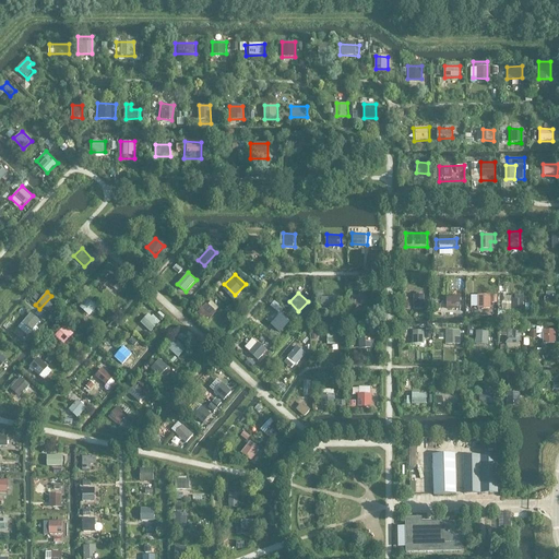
[(475,294),(475,316),(488,314),(487,293),(475,294)]
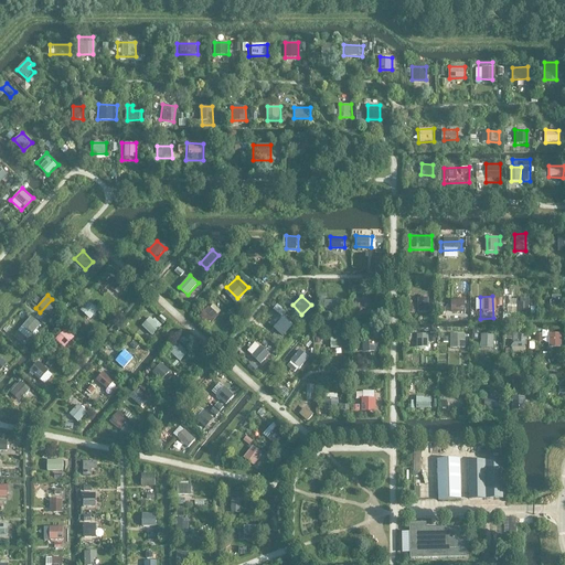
[(366,297),(353,297),(353,310),(366,310),(366,297)]
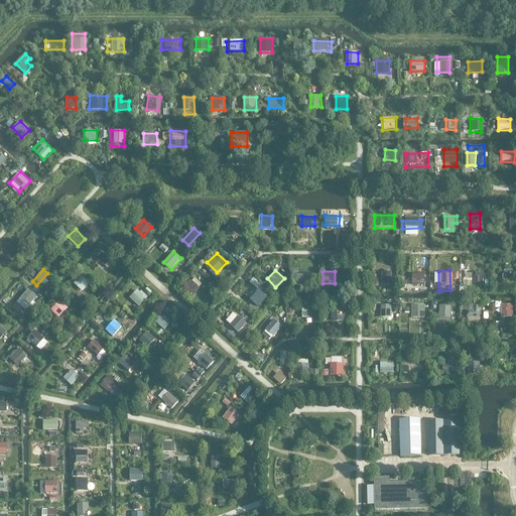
[(376,285),(393,285),(393,271),(376,271),(376,285)]
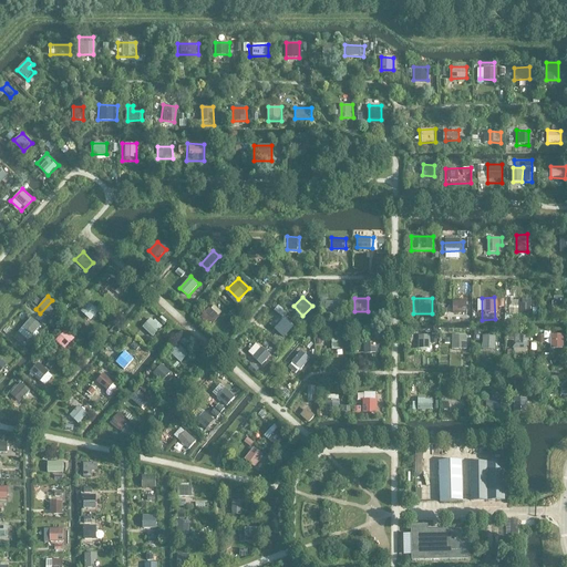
[(533,299),(508,299),(509,312),(533,311),(533,299)]
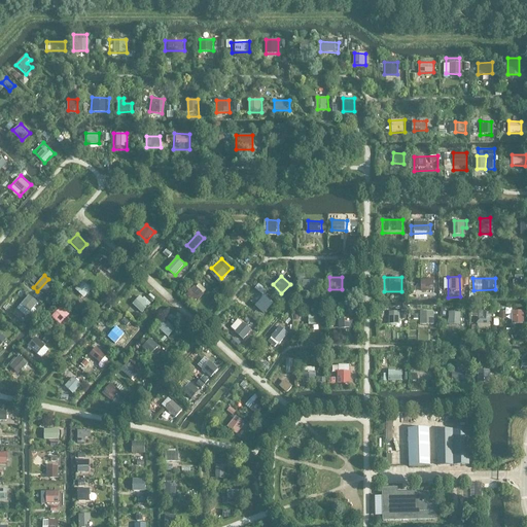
[(434,290),(434,279),(423,279),(423,290),(434,290)]
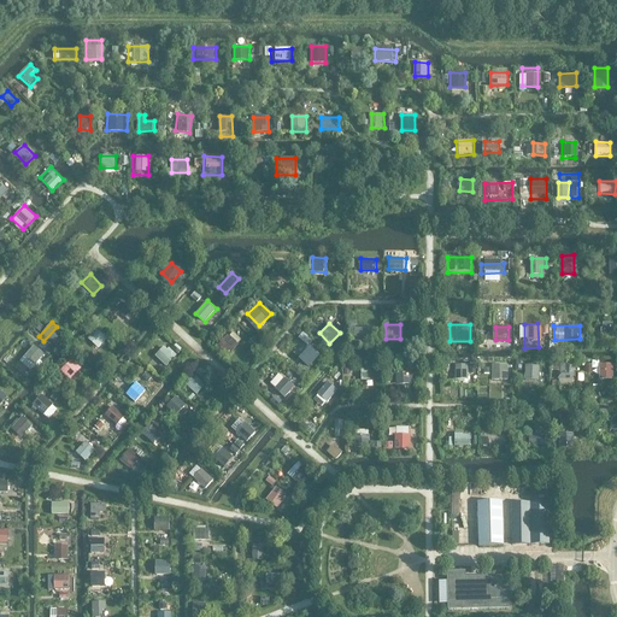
[(611,329),(595,329),(597,347),(611,346),(611,329)]
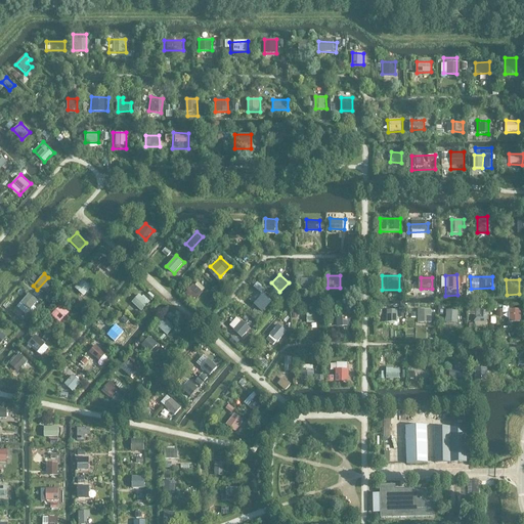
[(195,280),(187,294),(197,301),(206,288),(195,280)]
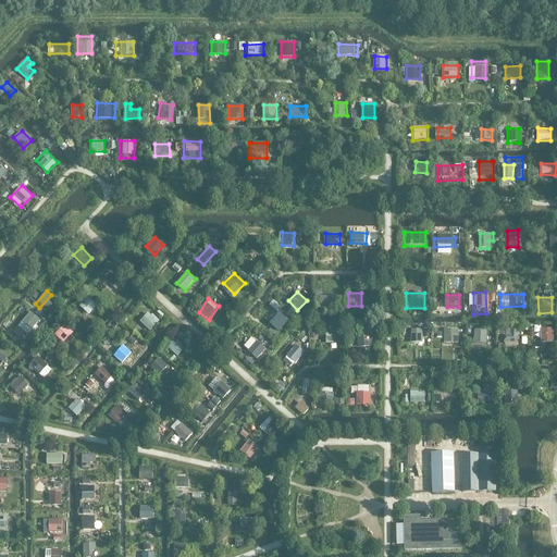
[(84,302),(77,310),(85,318),(91,310),(84,302)]
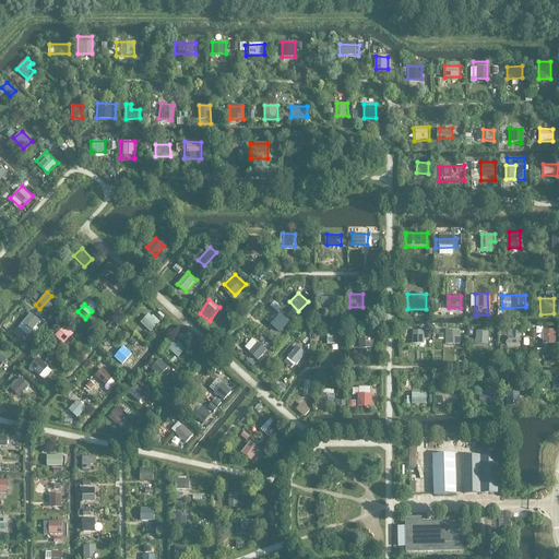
[(32,311),(18,328),(26,336),(42,321),(32,311)]
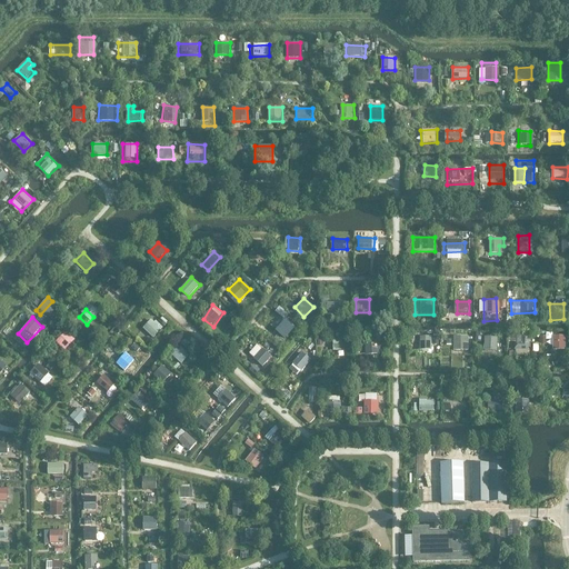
[(161,327),(150,317),(142,327),(153,336),(161,327)]
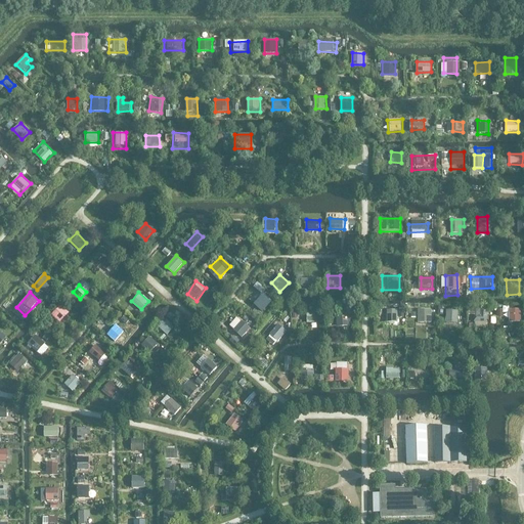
[(264,311),(271,302),(261,292),(253,301),(264,311)]
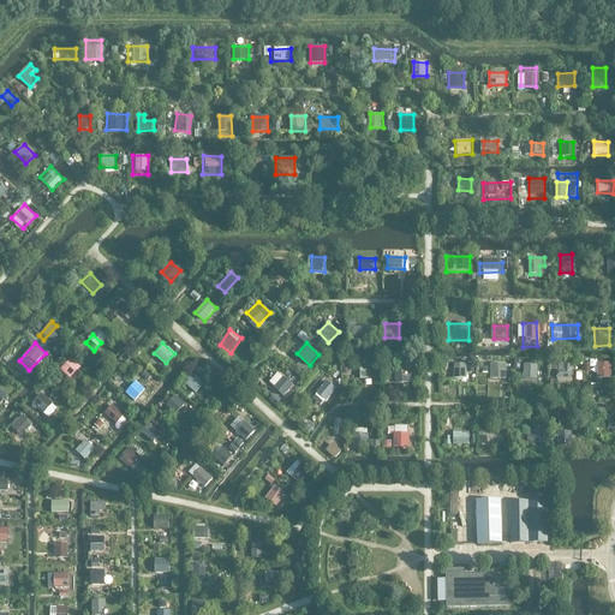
[(72,359),(63,368),(71,377),(81,368),(72,359)]
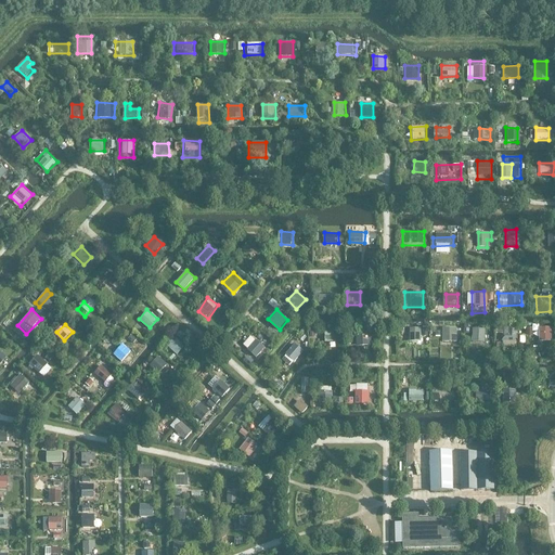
[(540,327),(540,341),(553,340),(553,326),(540,327)]
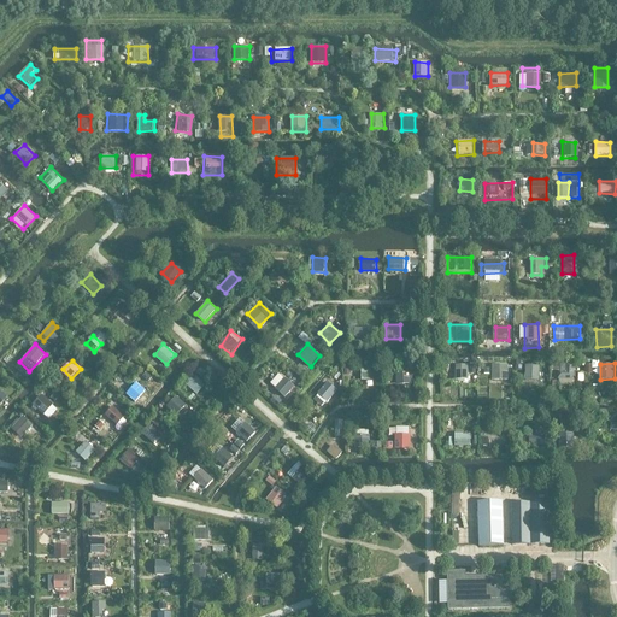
[(506,364),(488,364),(488,383),(506,382),(506,364)]
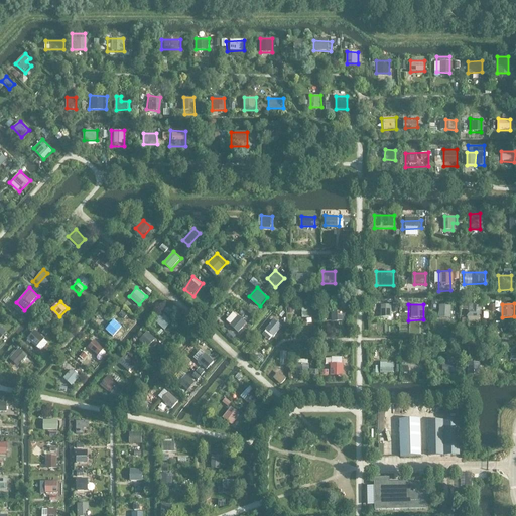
[(439,317),(453,316),(452,304),(439,305),(439,317)]
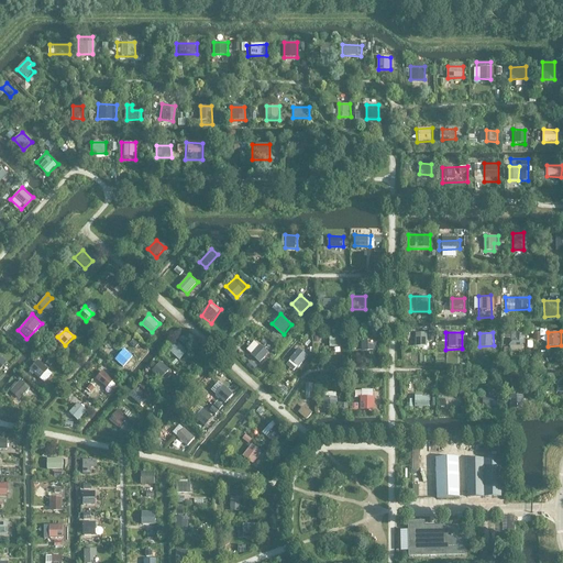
[(416,346),(428,346),(428,333),(416,333),(416,346)]
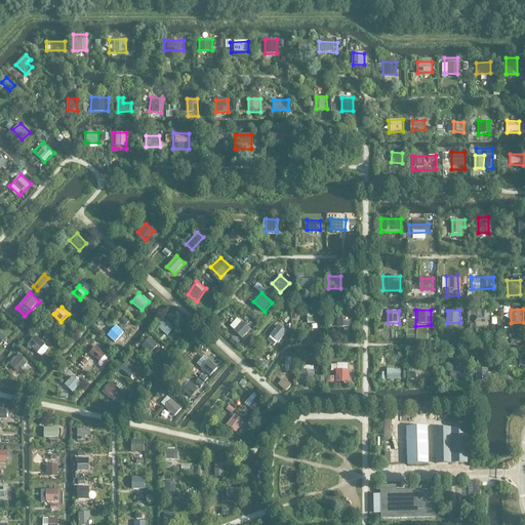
[(487,324),(487,311),(471,311),(471,324),(487,324)]
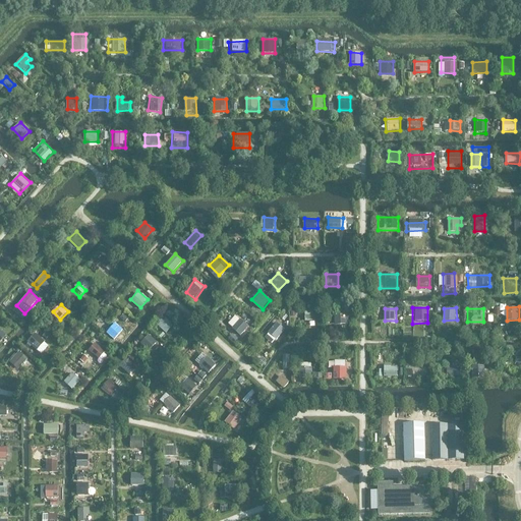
[(305,310),(306,321),(320,320),(319,309),(305,310)]
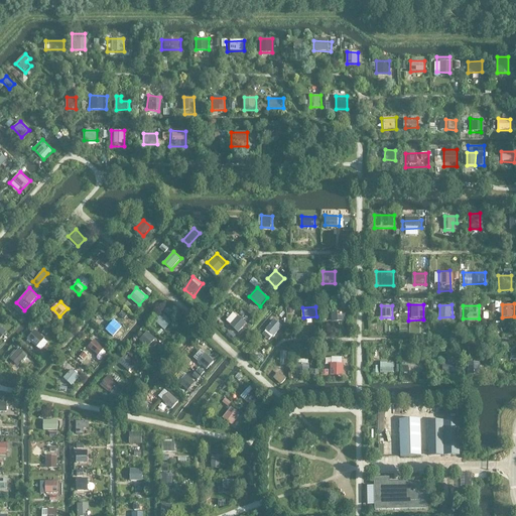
[(337,309),(336,326),(346,326),(346,309),(337,309)]
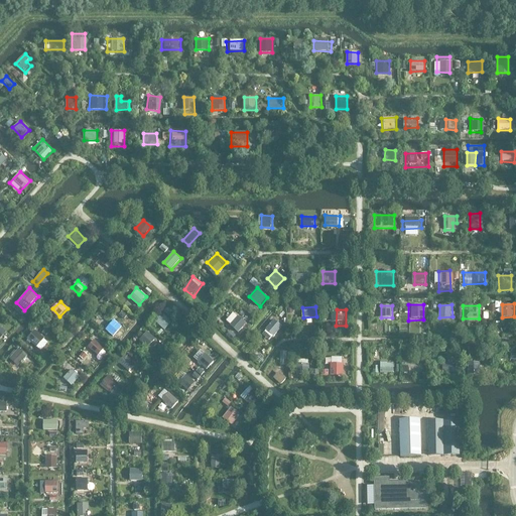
[(155,320),(164,330),(172,321),(163,312),(155,320)]
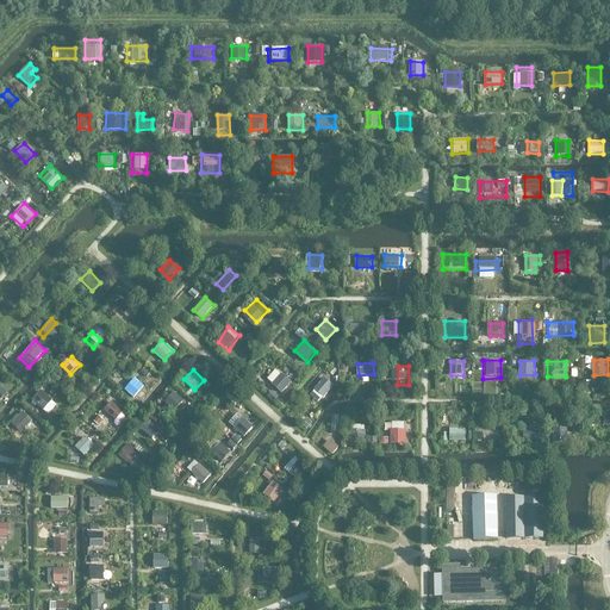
[(288,385),(280,375),(271,384),(279,393),(288,385)]
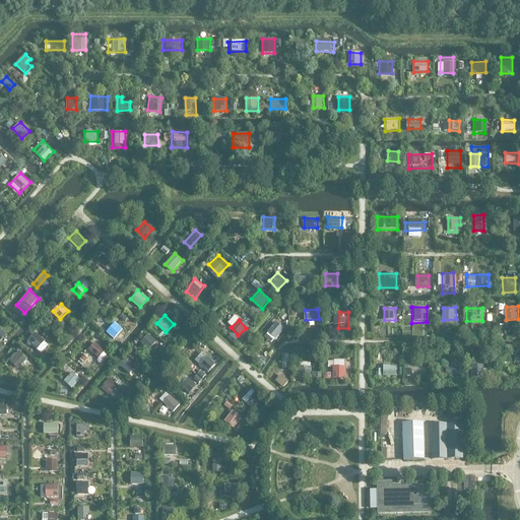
[(116,321),(107,331),(114,339),(124,329),(116,321)]
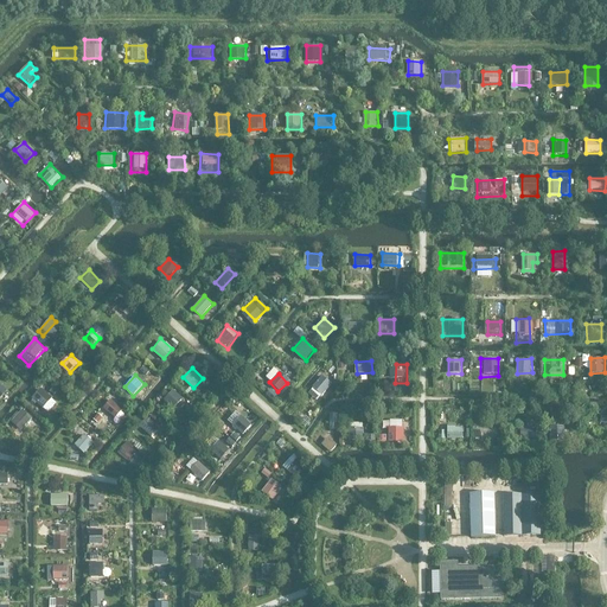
[(324,375),(308,393),(318,402),(333,384),(324,375)]
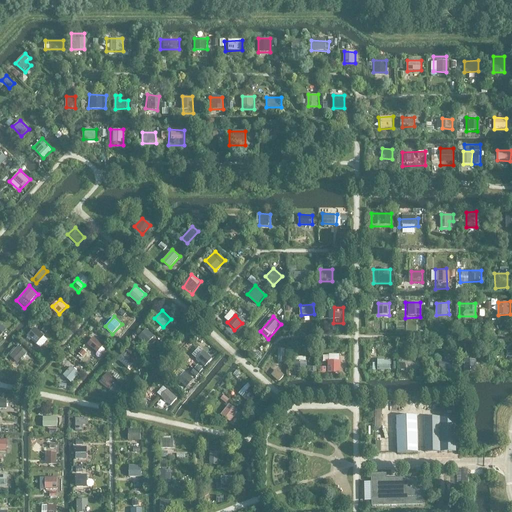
[(45,335),(51,329),(42,322),(37,328),(45,335)]
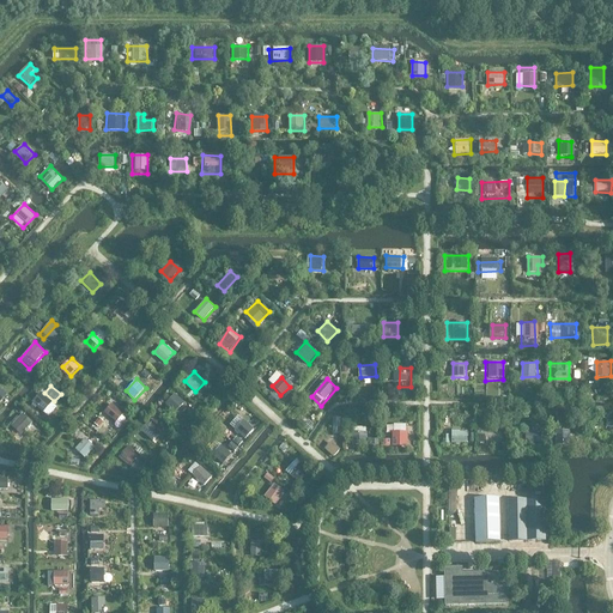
[(37,393),(28,404),(40,414),(49,405),(37,393)]
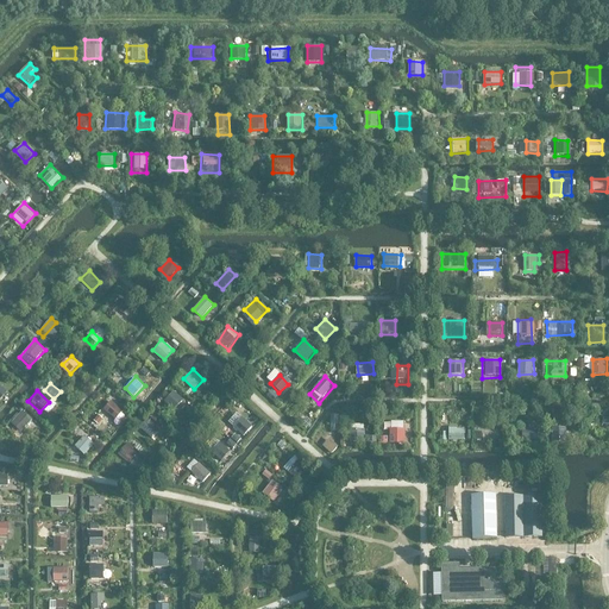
[(174,391),(162,405),(170,412),(181,397),(174,391)]
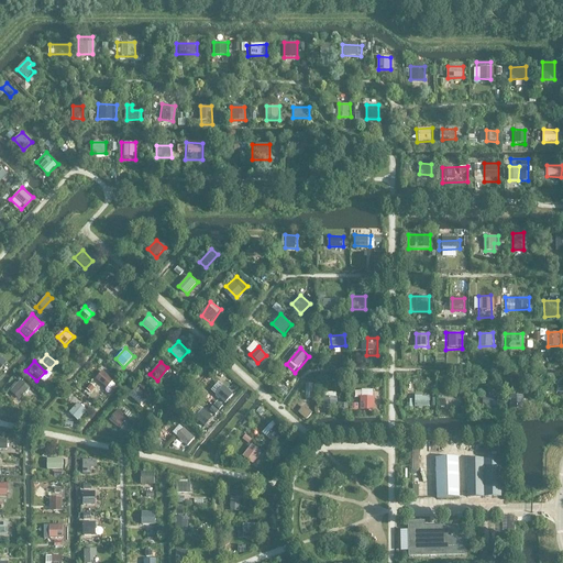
[(110,375),(100,371),(94,383),(105,388),(110,375)]
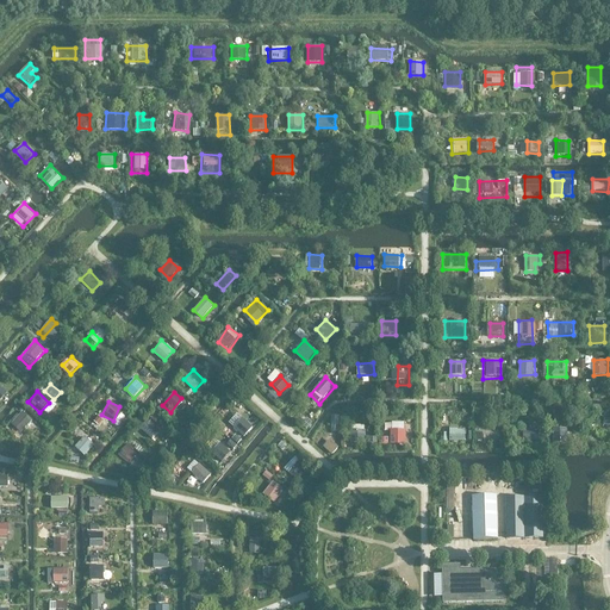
[(12,423),(23,433),(33,421),(23,411),(12,423)]
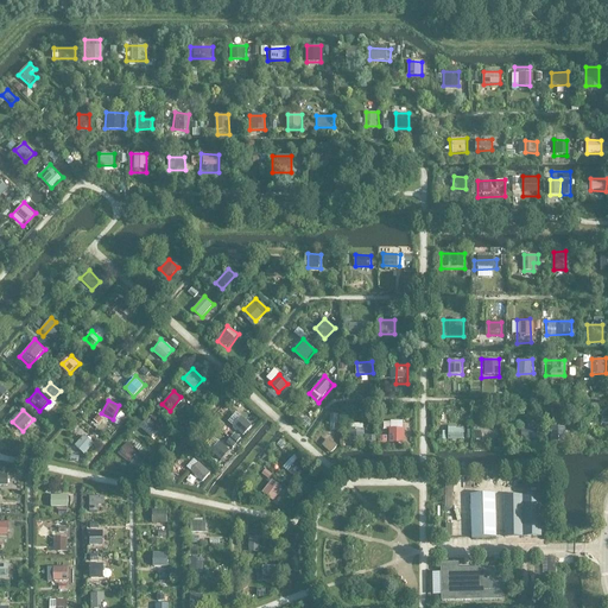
[(241,416),(229,428),(236,435),(248,422),(241,416)]
